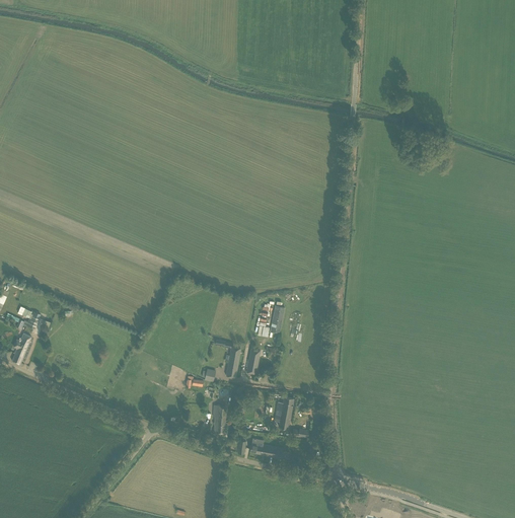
[(265,311),(266,303),(260,301),(258,310),(265,311)]
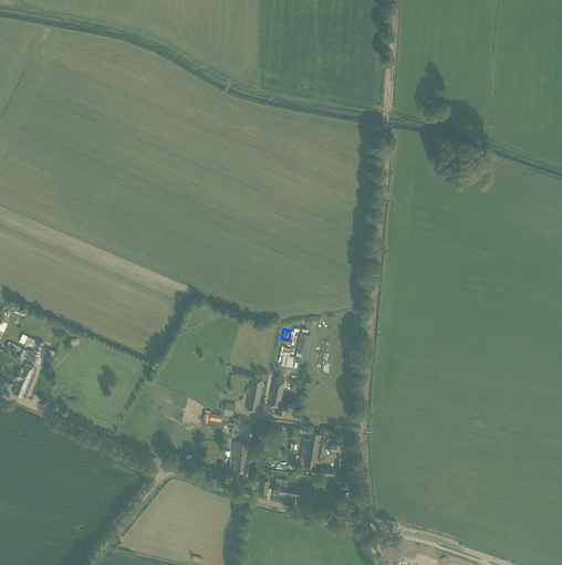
[(291,361),(295,362),(301,363),(306,335),(297,333),(291,361)]
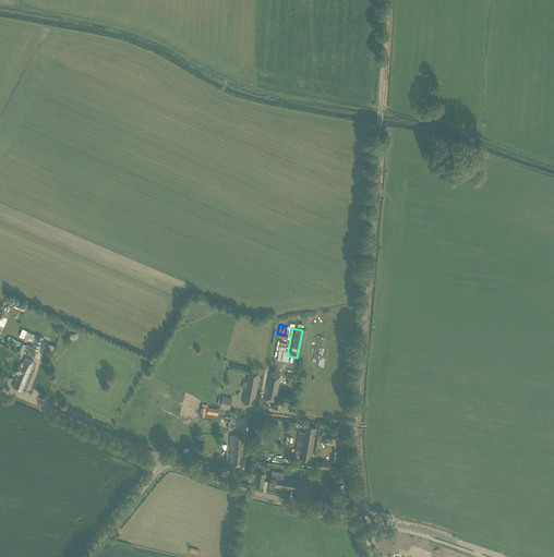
[(17,342),(14,351),(20,352),(21,350),(22,351),(25,349),(34,353),(39,341),(38,340),(39,337),(31,333),(29,334),(21,329),(17,337),(27,341),(26,344),(22,343),(22,344),(17,342)]
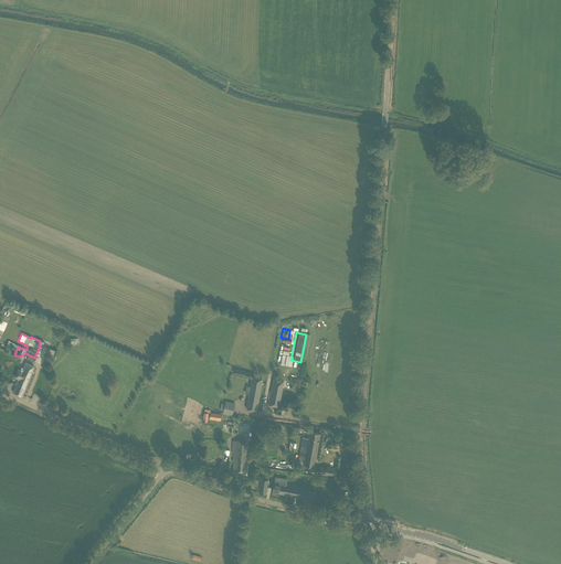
[(285,354),(285,350),(277,349),(275,363),(287,365),(289,355),(285,354)]
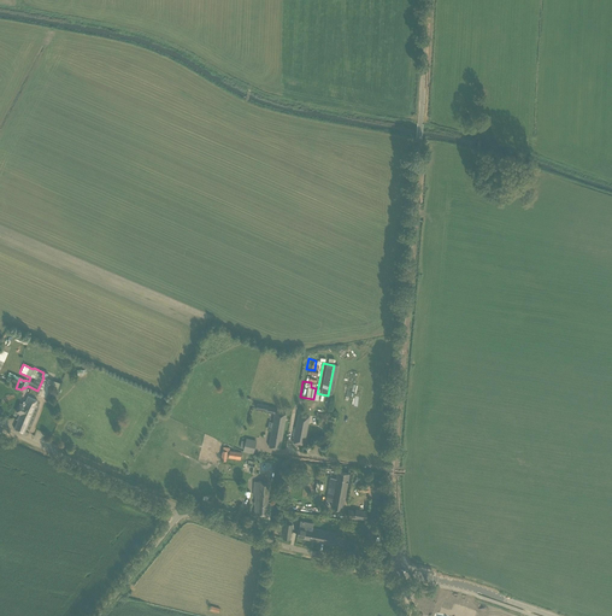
[(16,414),(10,428),(19,433),(22,427),(25,420),(24,420),(33,400),(23,396),(19,404),(15,402),(11,411),(12,411),(16,414)]
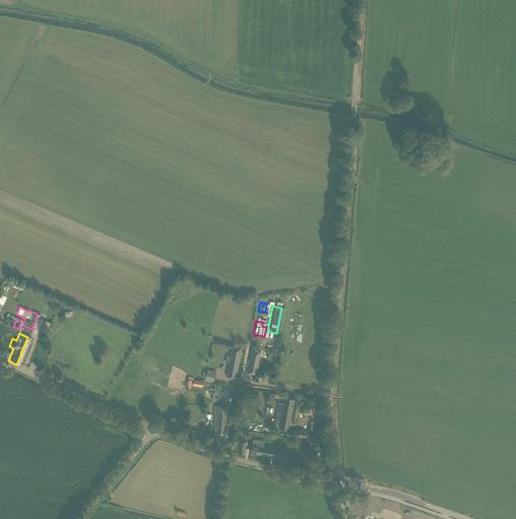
[(221,341),(220,346),(227,347),(226,360),(224,365),(222,375),(227,377),(232,377),(237,348),(232,347),(228,346),(228,343),(221,341)]
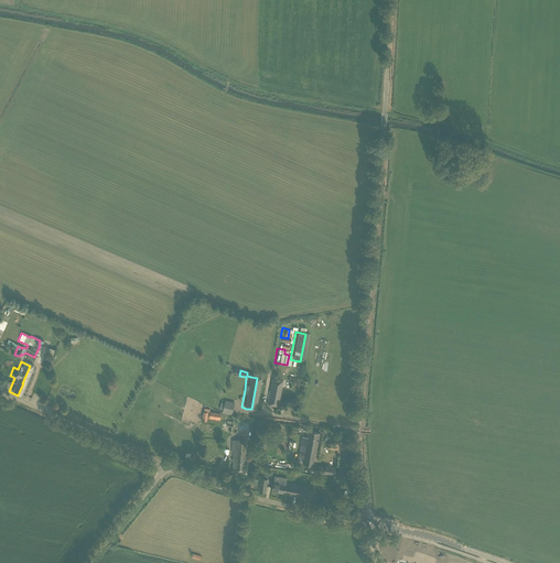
[(278,380),(269,379),(265,403),(273,404),(278,380)]
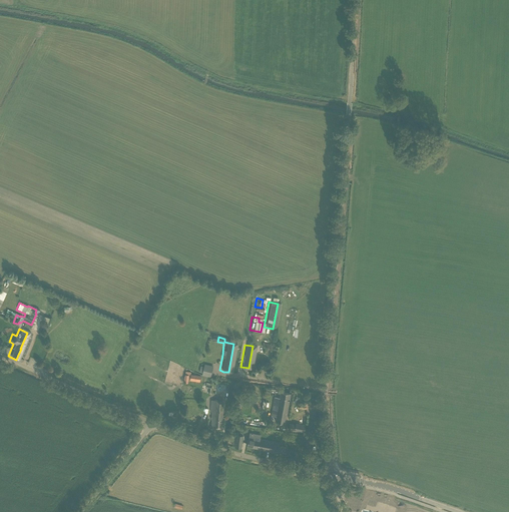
[(198,375),(207,377),(209,366),(201,364),(198,375)]
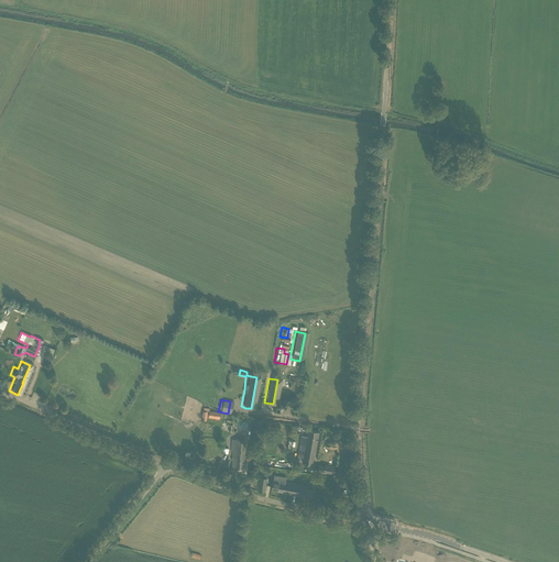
[(219,419),(218,426),(227,429),(229,421),(227,420),(228,418),(223,417),(222,419),(219,419)]
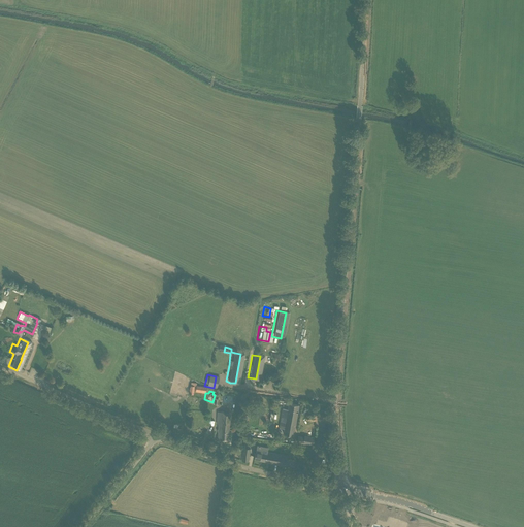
[(279,407),(275,427),(281,428),(280,433),(289,435),(295,404),(285,402),(284,408),(279,407)]
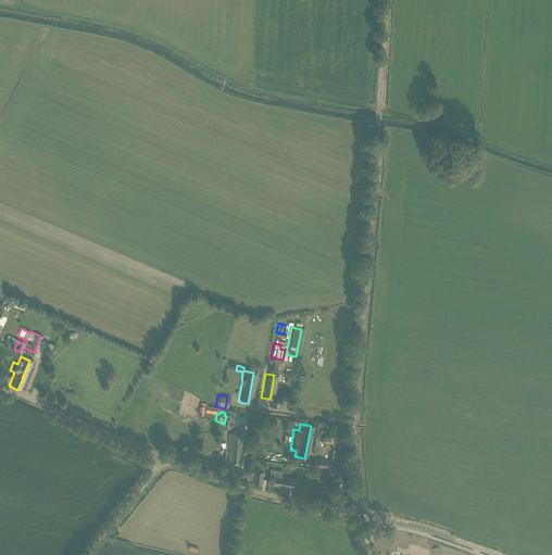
[(236,464),(236,458),(238,434),(226,433),(225,445),(226,445),(225,463),(236,464)]
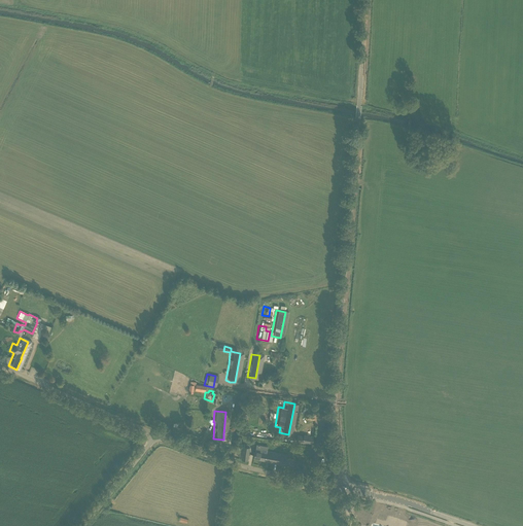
[(246,447),(240,446),(237,459),(243,460),(246,447)]
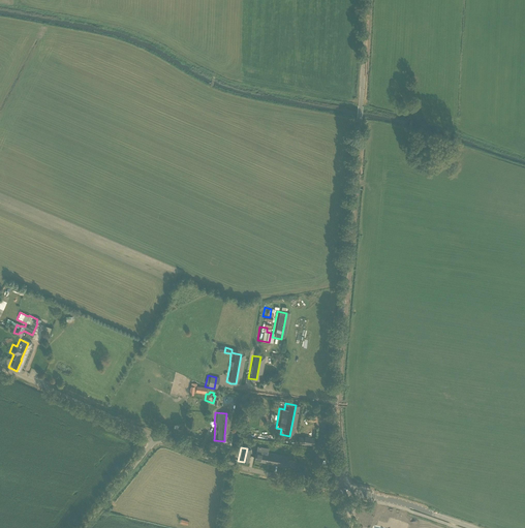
[(284,457),(253,451),(250,460),(282,467),(284,457)]
